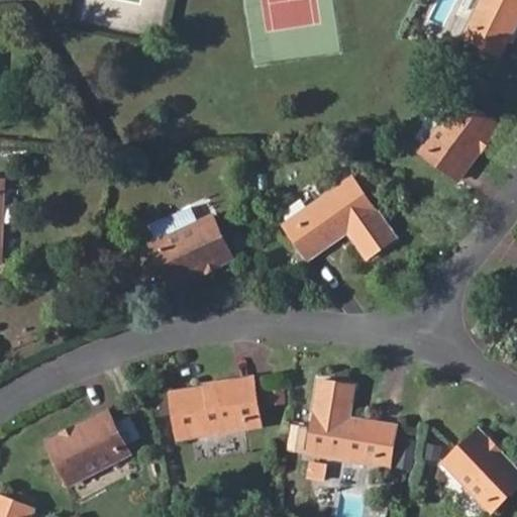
[(516,0),(480,0),(462,36),(500,57),(516,22),(516,0)]
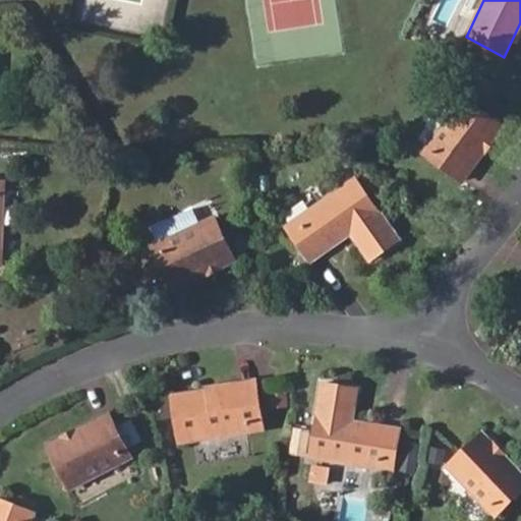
[(423,154),(463,182),(504,125),(465,98),(423,154)]
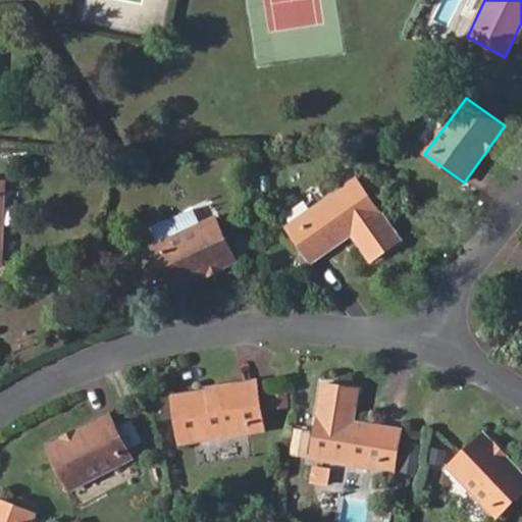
[(401,241),(355,177),(285,227),(310,262),(351,233),(371,262),(401,241)]
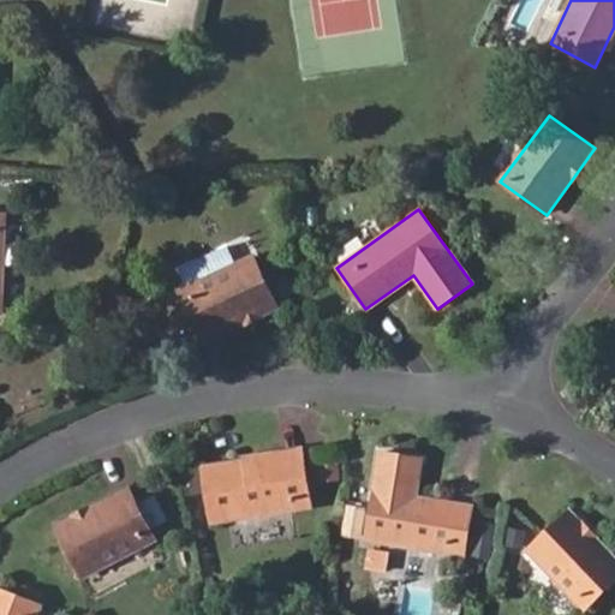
[(276,309),(252,258),(178,294),(203,345),(276,309)]
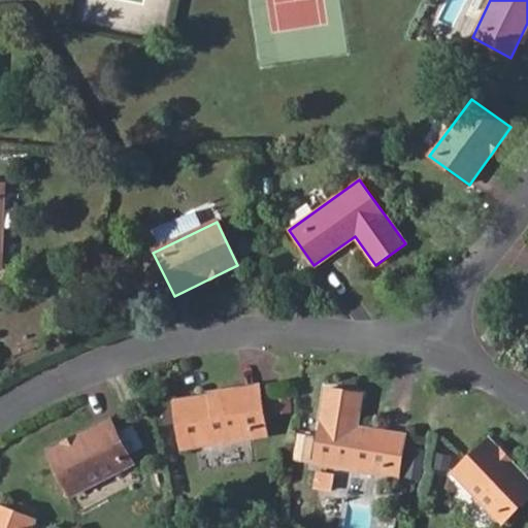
[(266,436),(258,386),(172,400),(182,450),(266,436)]
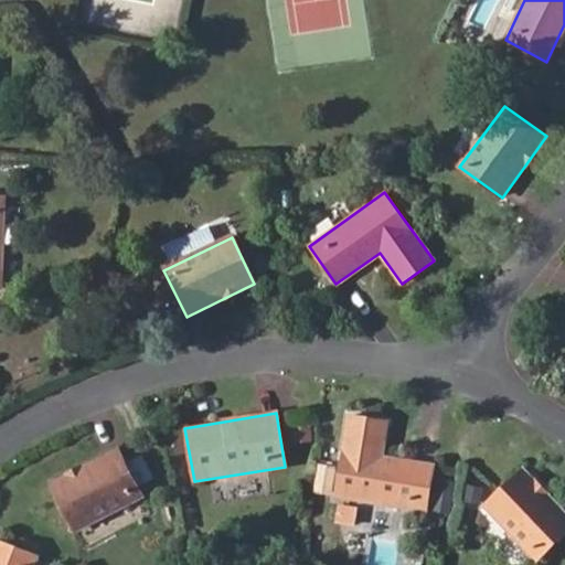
[(388,422),(349,415),(336,497),(426,512),(434,465),(383,457),(388,422)]
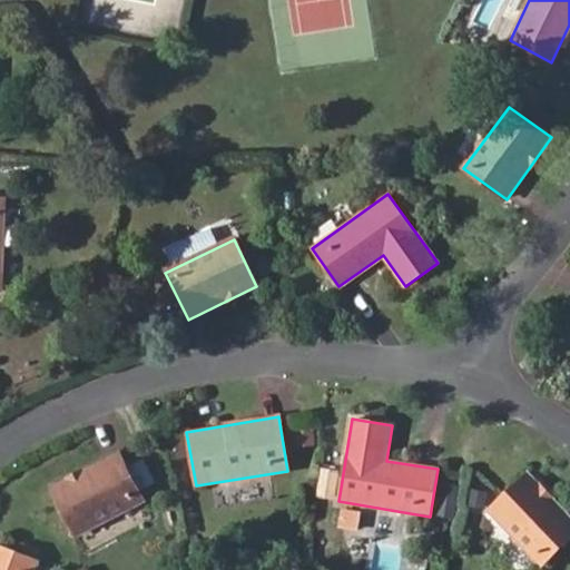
[(77,536),(144,501),(119,452),(51,488),(77,536)]
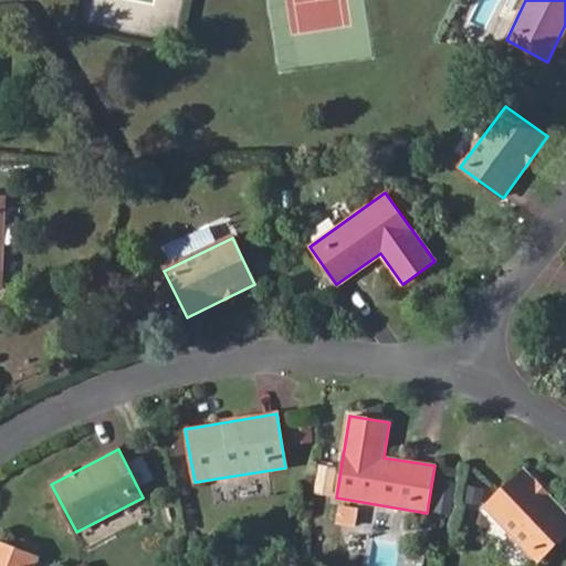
[(565,512),(525,470),(484,507),(536,562),(565,534),(565,512)]
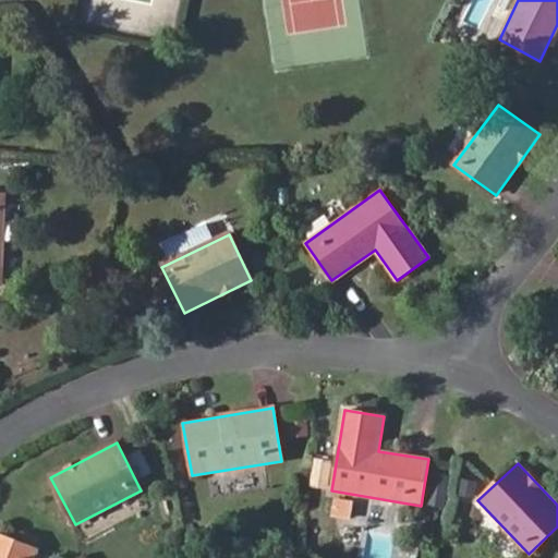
[(33,557),(37,549),(0,534),(0,557),(33,557)]
